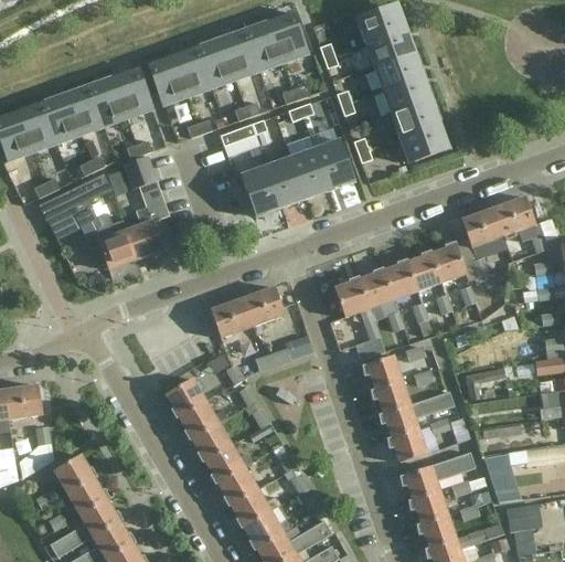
[(364,43),(406,28),(397,3),(355,18),(364,43)]
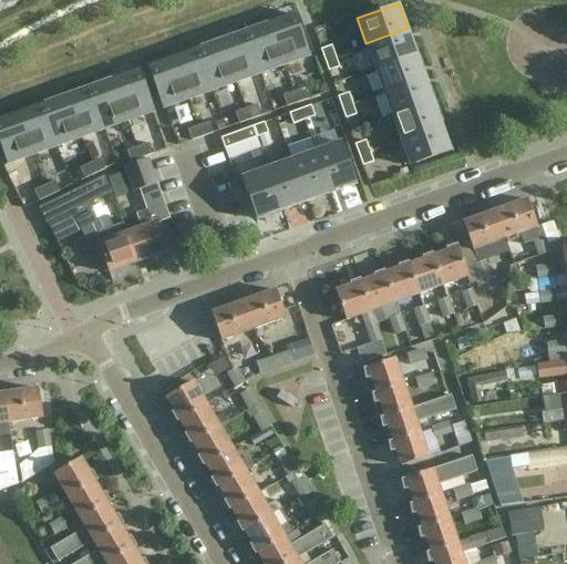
[(269,21),(284,63),(309,54),(294,12),(269,21)]
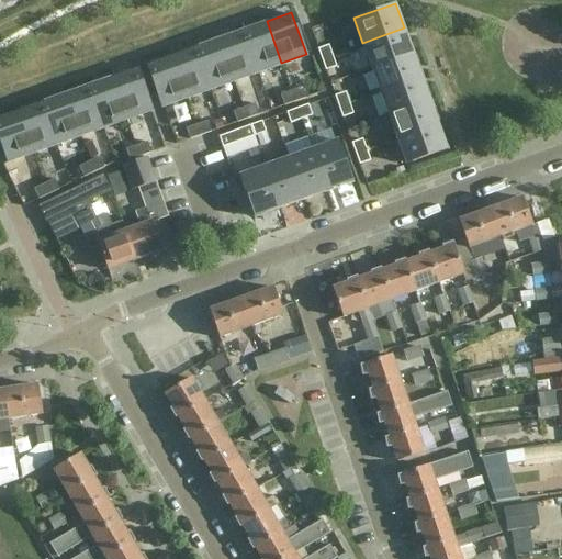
[(258,70),(281,63),(267,21),(243,29),(258,70)]
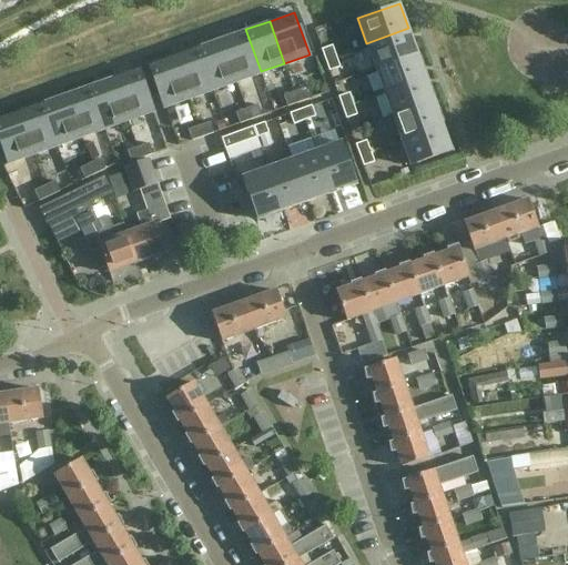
[(375,67),(417,52),(408,28),(366,43),(375,67)]
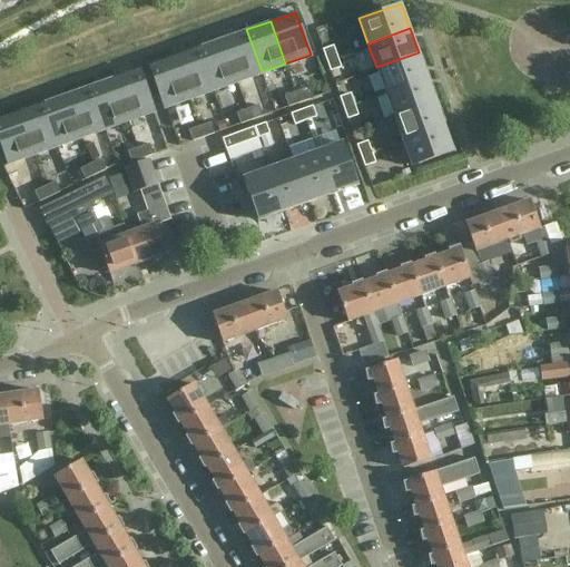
[(262,71),(246,29),(223,38),(237,80),(262,71)]
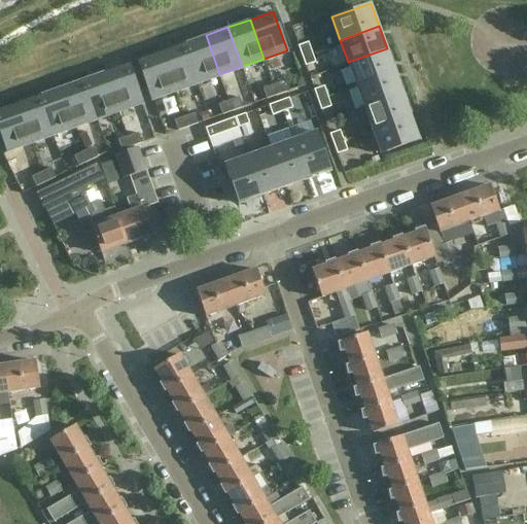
[(219,74),(206,35),(183,43),(198,82),(219,74)]
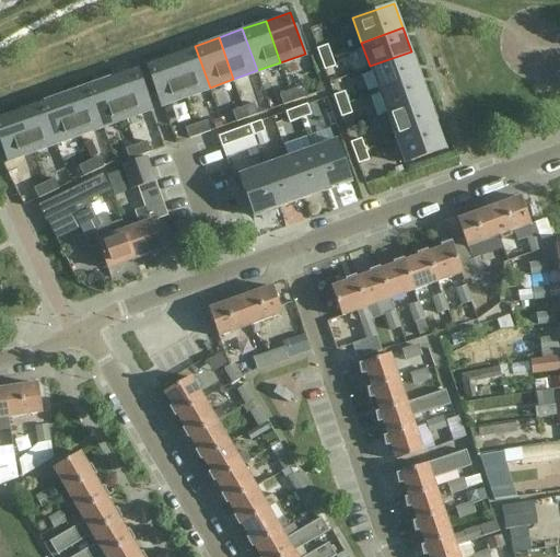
[(316,46),(321,57),(331,54),(327,43),(316,46)]
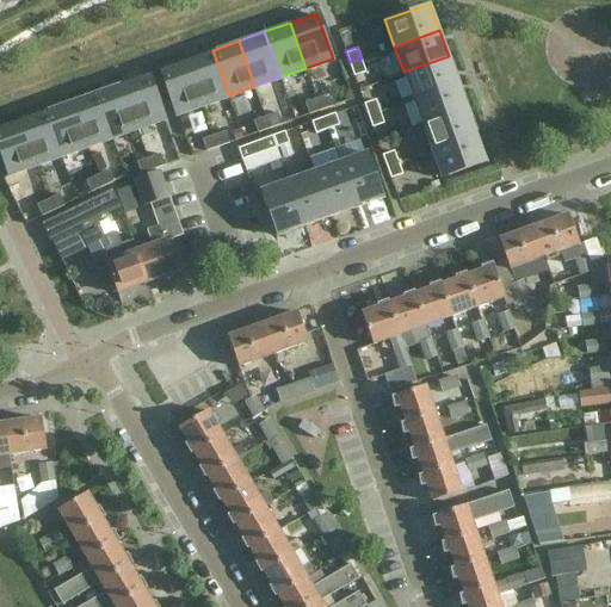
[(187,59),(203,104),(229,95),(213,50),(187,59)]
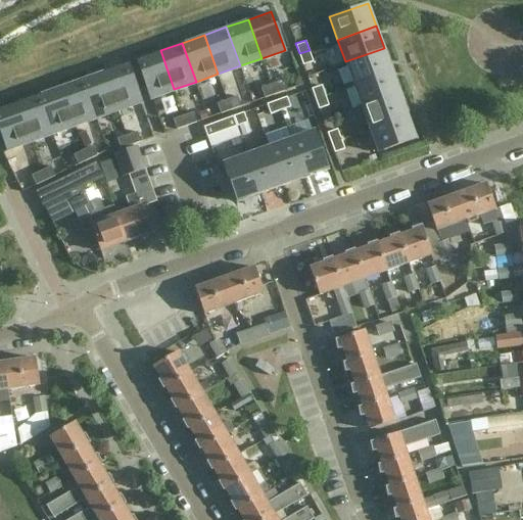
[(392,69),(384,48),(345,61),(353,84),(392,69)]
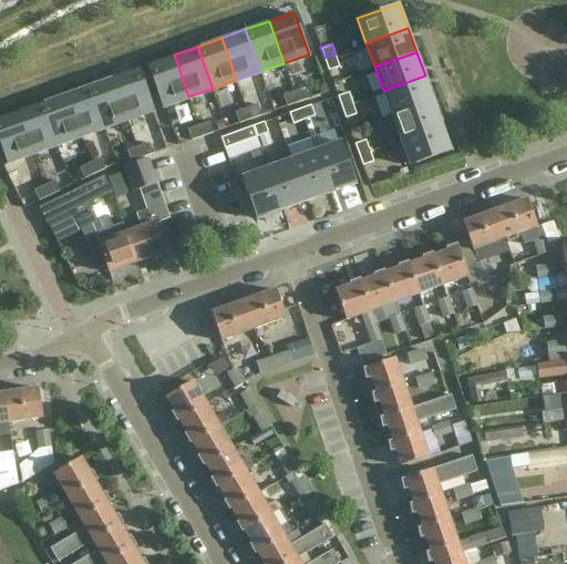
[(164,105),(188,96),(174,54),(148,63),(164,105)]
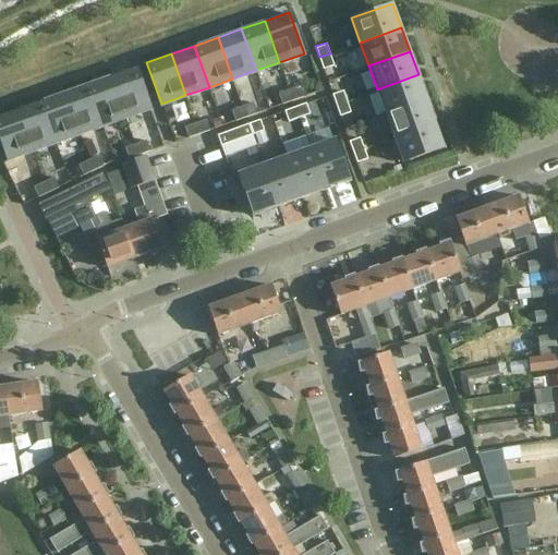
[(323,68),(324,68),(334,64),(330,53),(319,57),(323,68)]
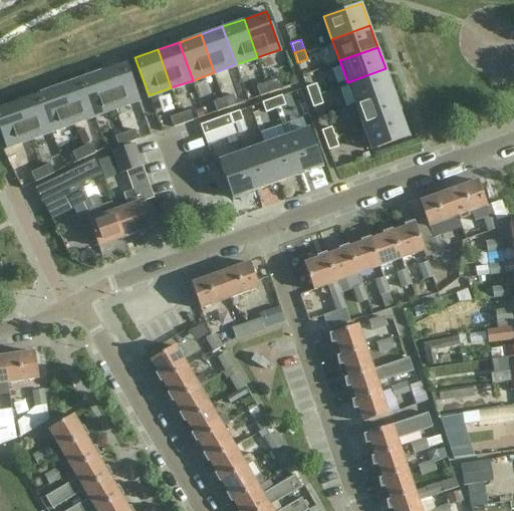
[(124,61),(102,69),(116,107),(139,99),(124,61)]
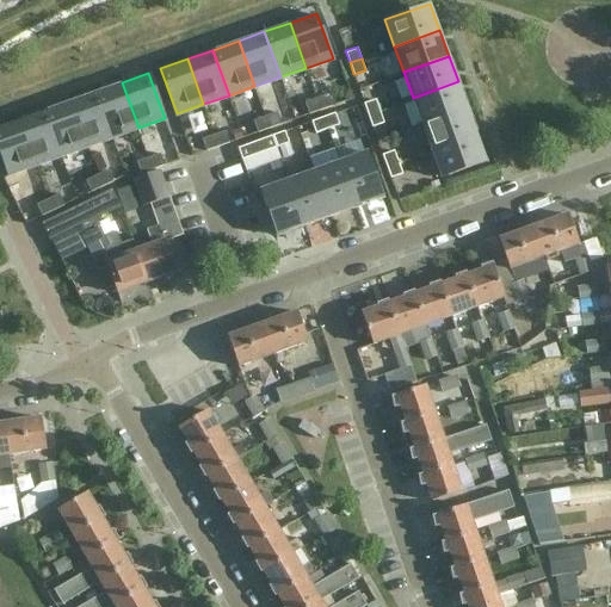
[(458,81),(413,98),(421,123),(468,106),(458,81)]
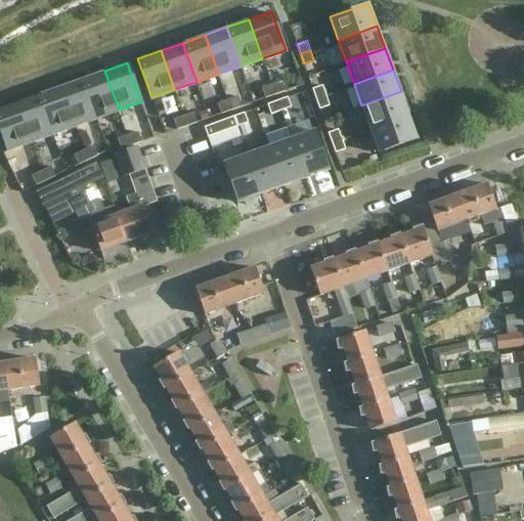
[(104,71),(82,78),(96,118),(119,110),(104,71)]
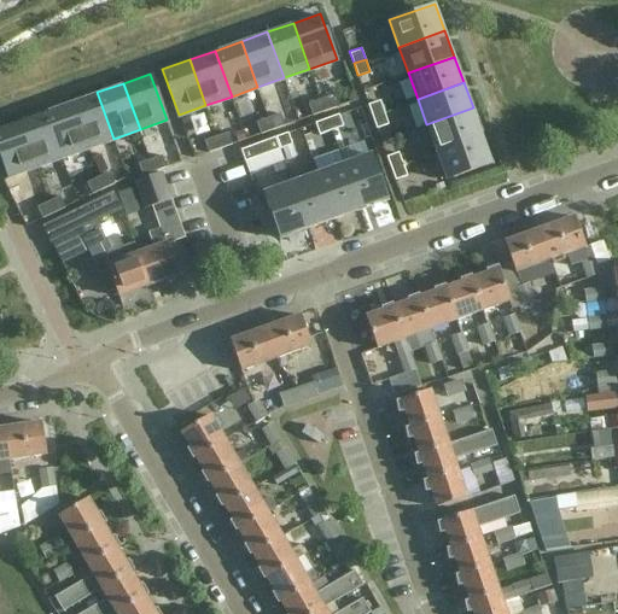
[(97,92),(71,101),(88,147),(114,139),(97,92)]
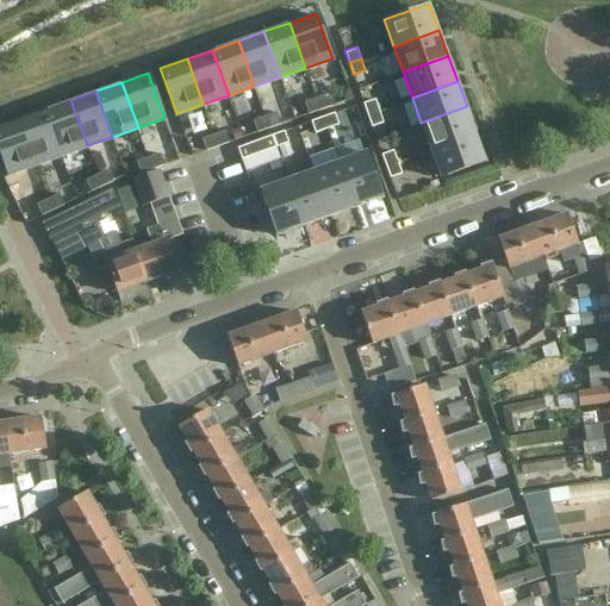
[(331,104),(328,92),(316,97),(319,107),(331,104)]
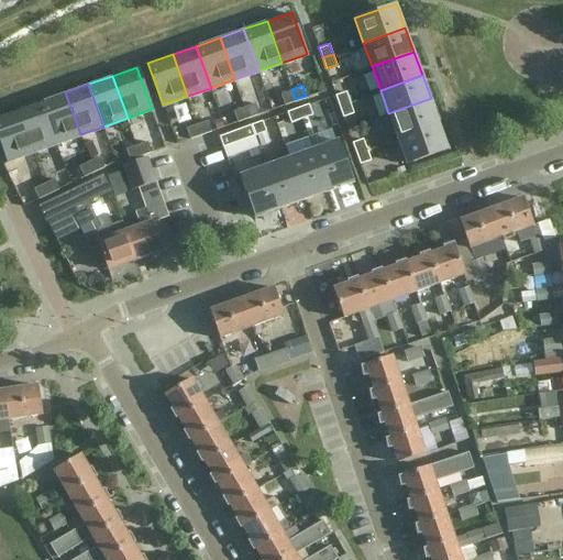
[(295,99),(291,89),(280,92),(284,103),(295,99)]
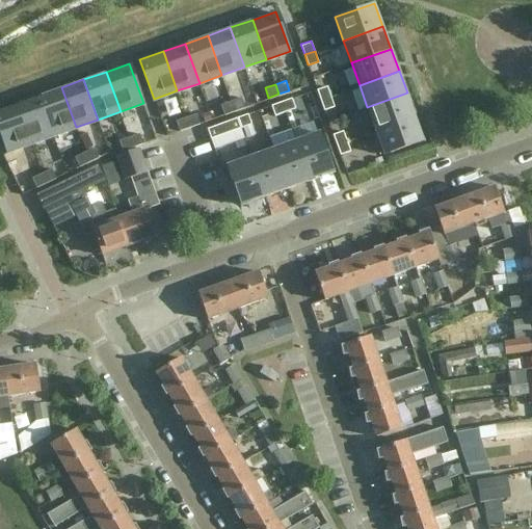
[(317,88),(320,99),(330,96),(326,85),(317,88)]
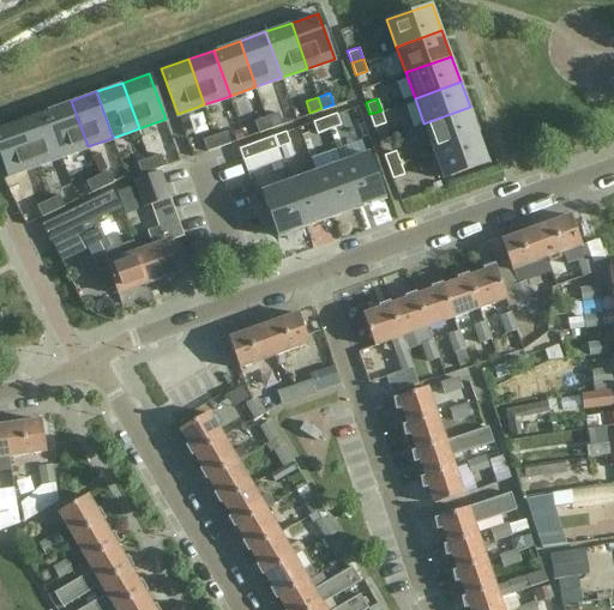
[(46,110),(61,156),(88,146),(71,101),(46,110)]
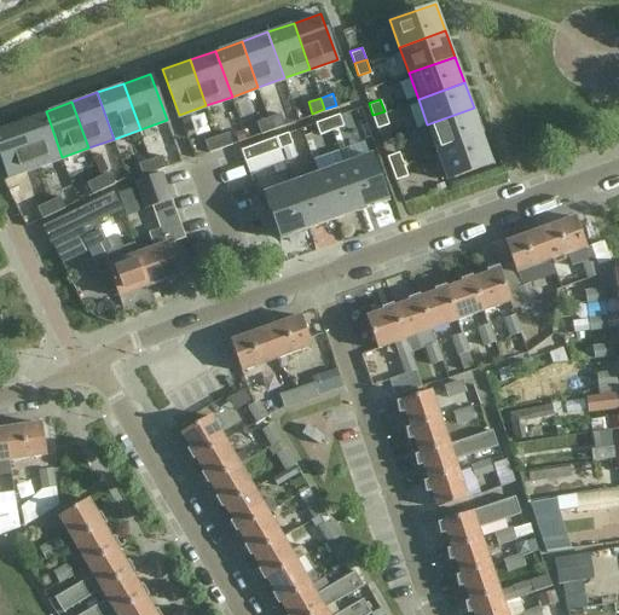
[(482,134),(474,108),(427,125),(437,151),(482,134)]
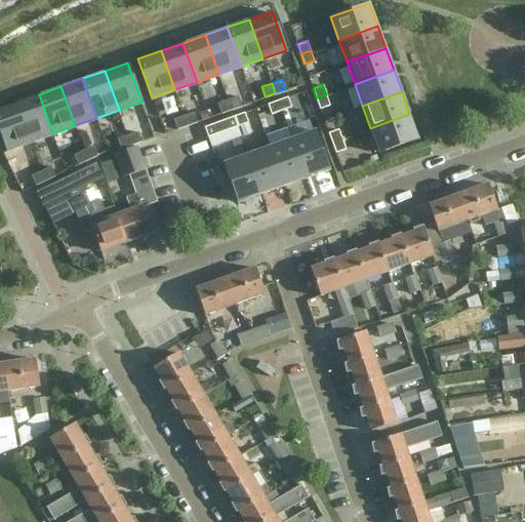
[(39,94),(16,102),(31,142),(52,133),(39,94)]
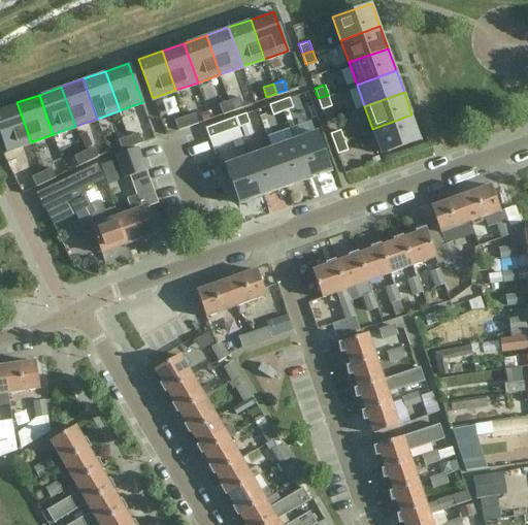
[(239,95),(229,99),(232,109),(242,105),(239,95)]
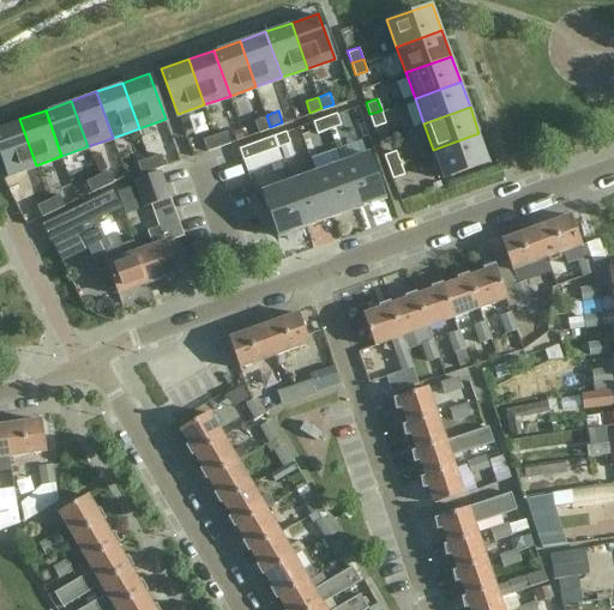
[(381,110),(369,114),(374,126),(386,121),(381,110)]
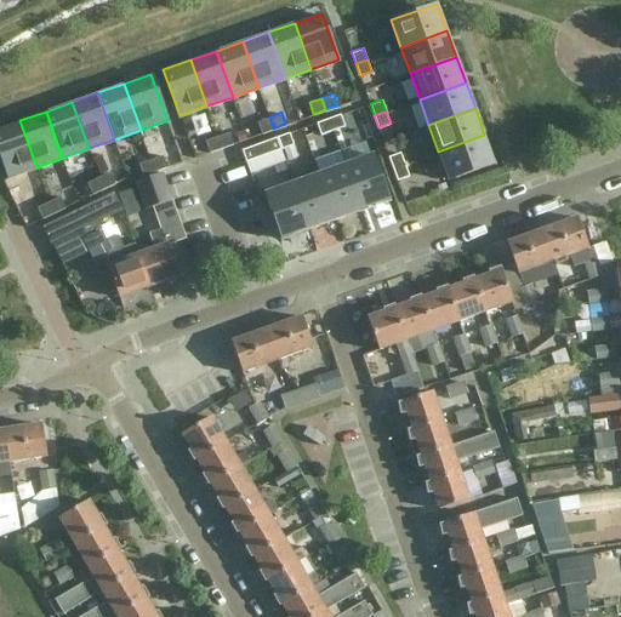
[(340,113),(328,118),(332,130),(345,125),(340,113)]
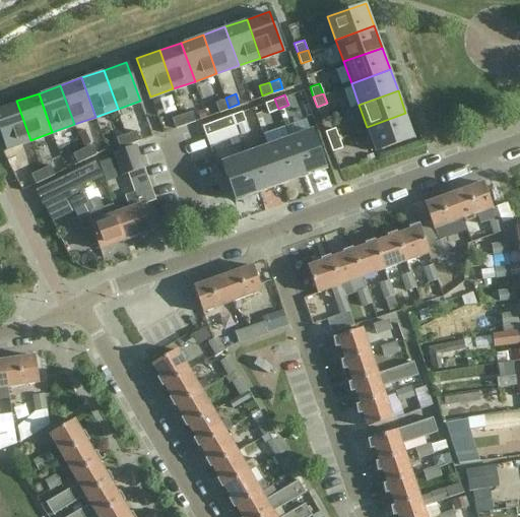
[(215,102),(218,111),(229,108),(225,98),(215,102)]
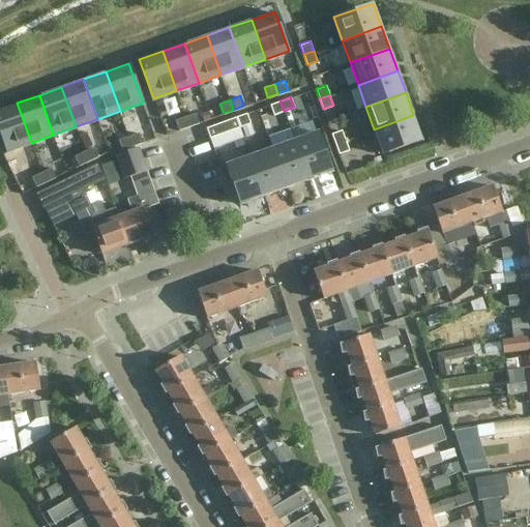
[(270,104),(273,114),(284,111),(280,100),(270,104)]
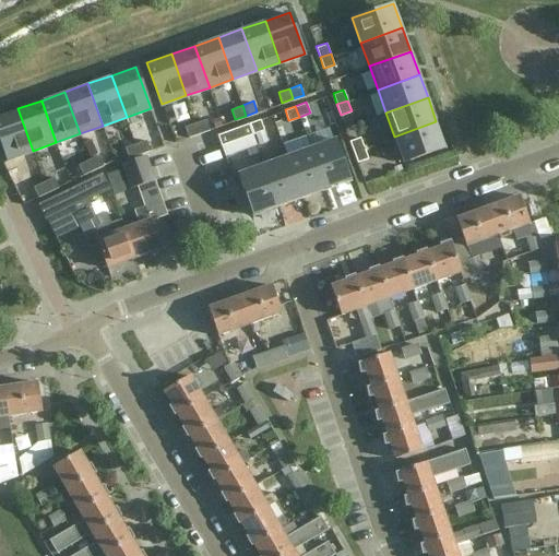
[(33,151),(18,108),(0,115),(0,135),(8,160),(33,151)]
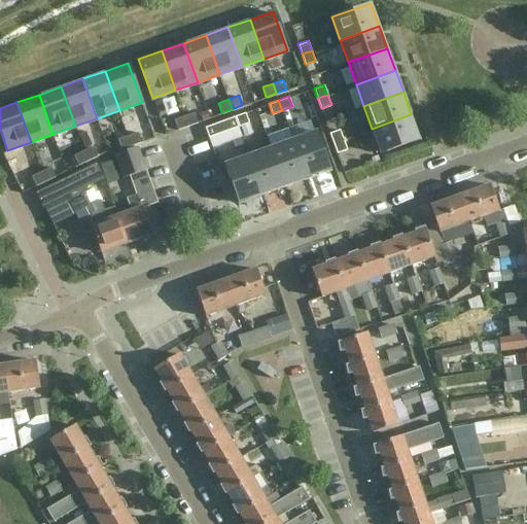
[(184,114),(187,125),(198,121),(195,111),(184,114)]
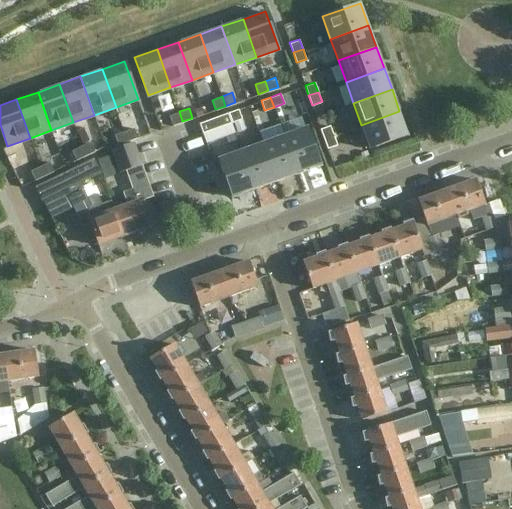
[(228,112),(232,122),(242,118),(238,108),(228,112)]
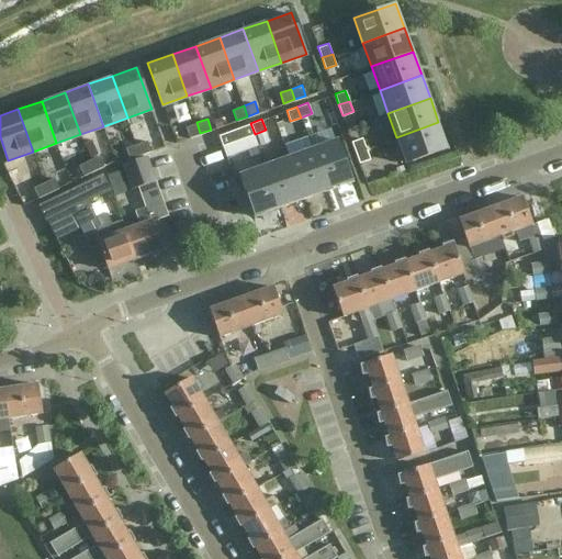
[(186,126),(189,136),(190,137),(200,133),(197,122),(186,126)]
